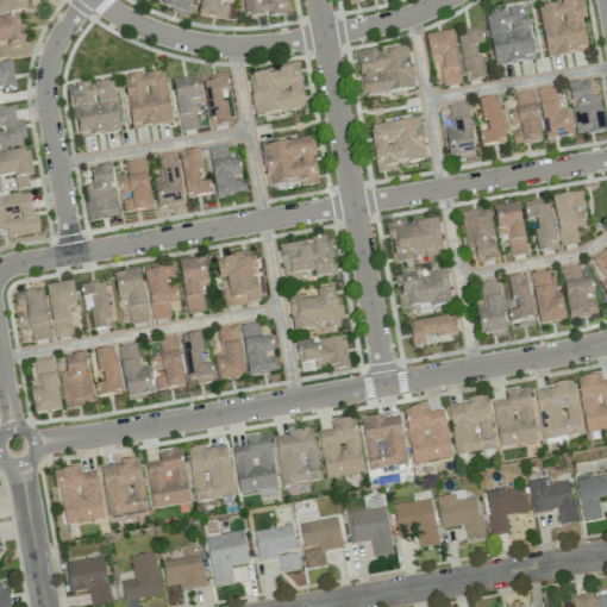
[(0,0),(0,13),(30,7),(29,0),(0,0)]
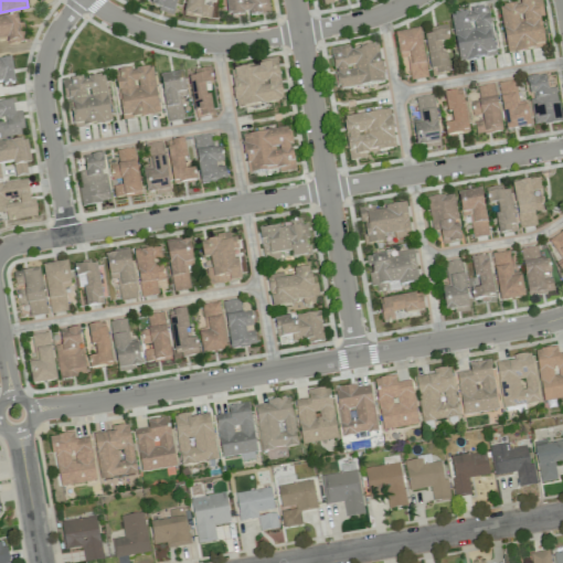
[(153,0),(152,4),(176,11),(179,0),(153,0)]
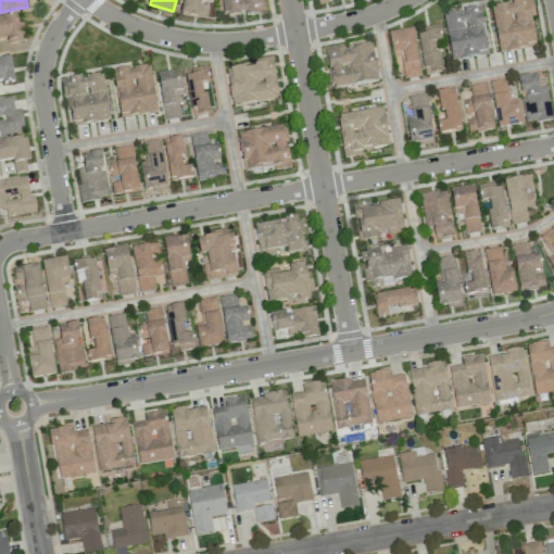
[(185,0),(184,13),(209,16),(211,2),(211,0),(185,0)]
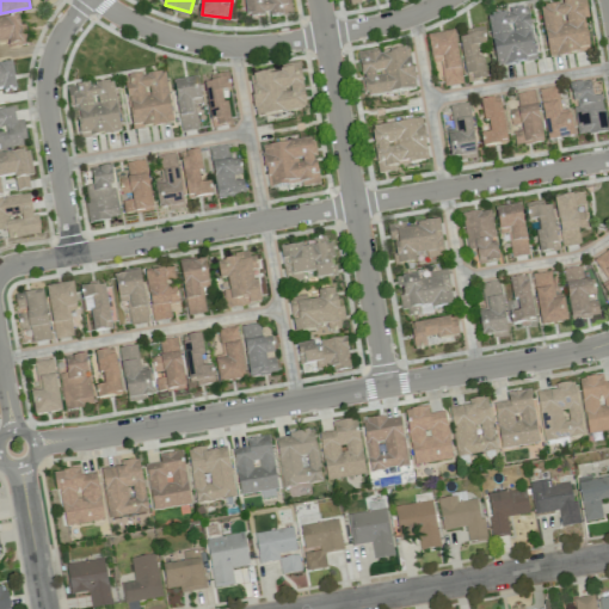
[(294,12),(291,0),(246,0),(248,17),(294,12)]
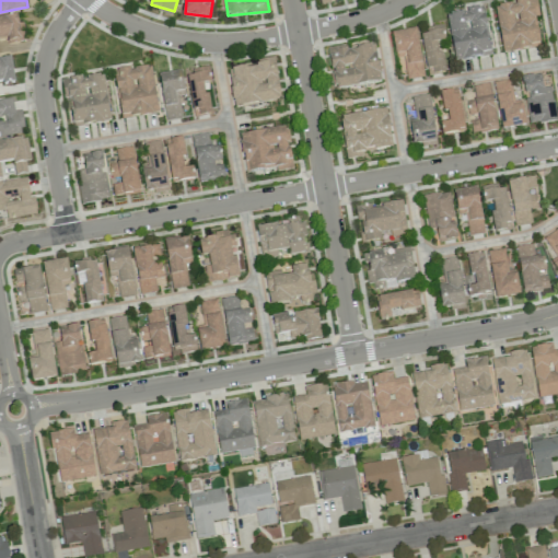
[(541,15),(538,0),(516,0),(518,2),(497,6),(503,51),(541,46),(537,15),(541,15)]
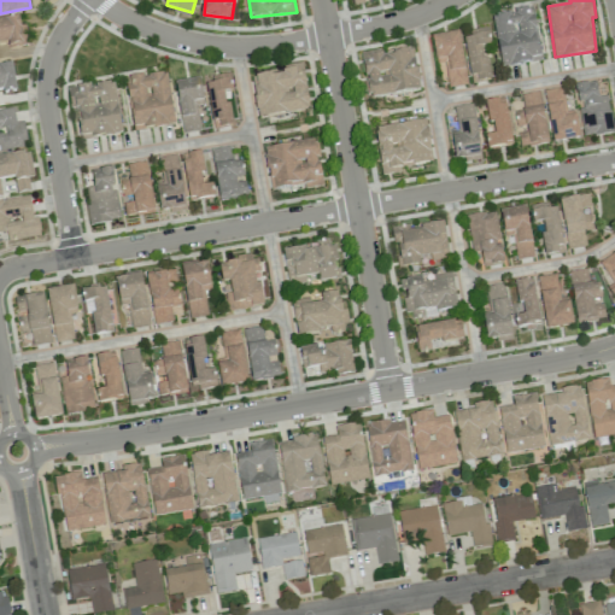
[(542,60),(536,6),(517,9),(517,12),(496,15),(502,65),(542,60)]
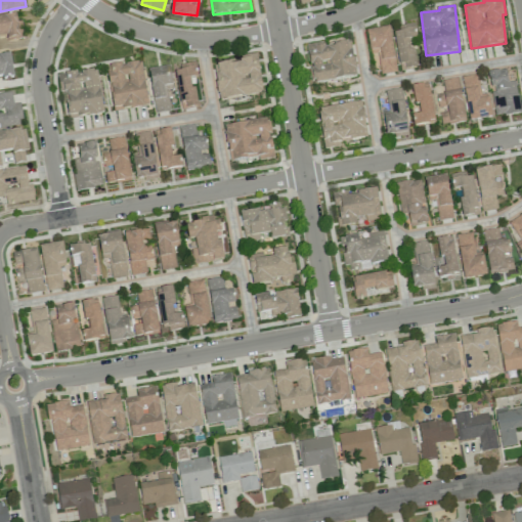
[(0,35),(7,35),(9,38),(20,34),(17,12),(0,14),(0,35)]
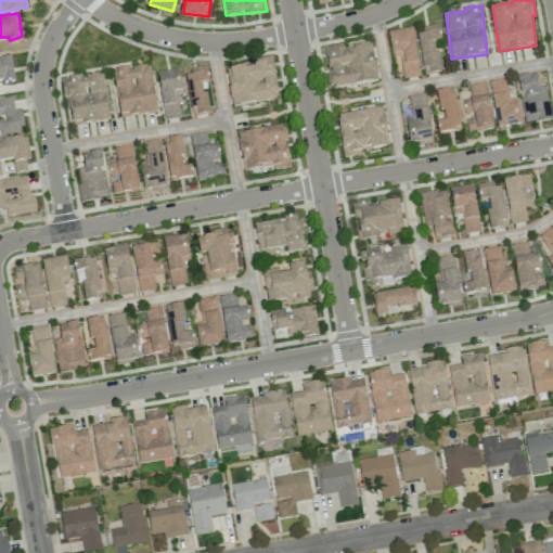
[(442,71),(440,50),(436,50),(435,40),(442,39),(441,23),(425,25),(426,33),(420,33),(425,72),(442,71)]
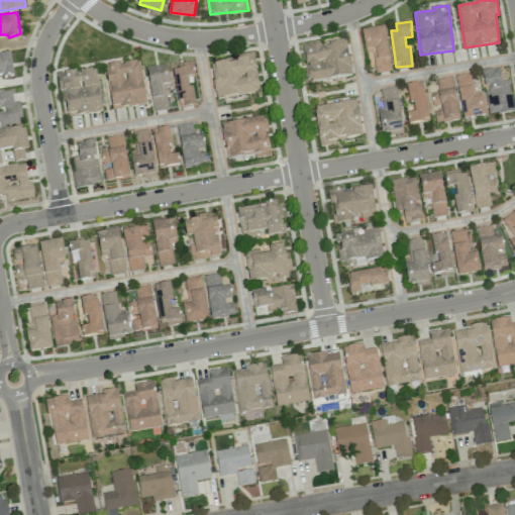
[(364,28),(367,53),(375,50),(378,72),(393,69),(386,25),(364,28)]
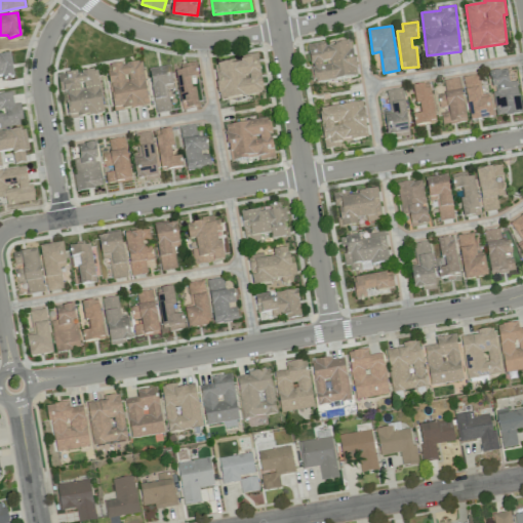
[(358,76),(355,47),(351,48),(350,41),(326,43),(326,41),(310,43),(315,81),(358,76)]
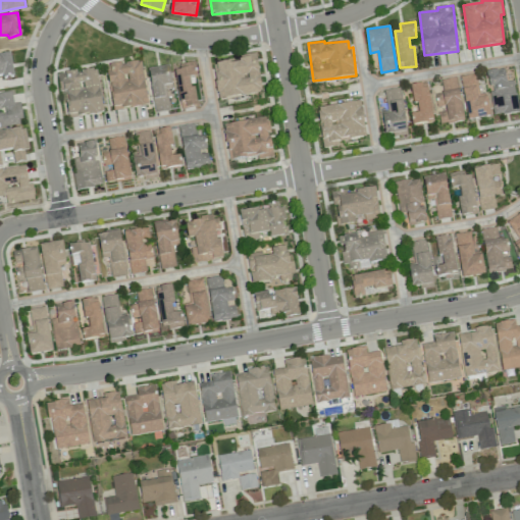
[(0,74),(3,74),(4,78),(16,74),(11,51),(0,52),(0,74)]
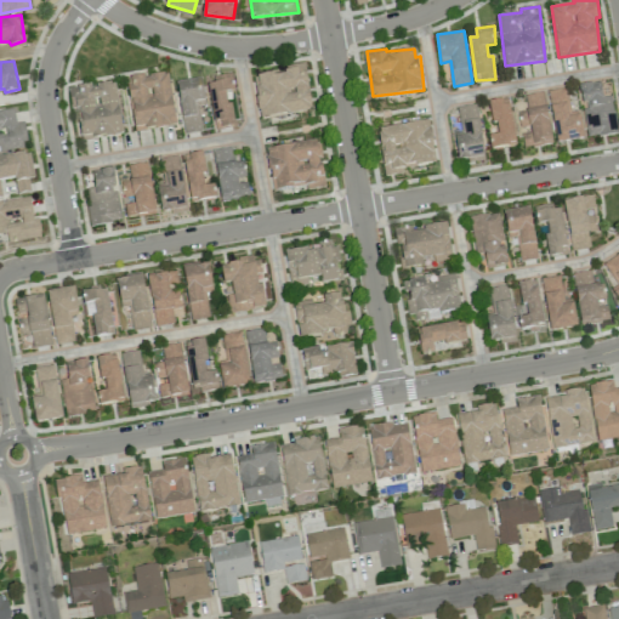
[(261,117),(313,109),(306,62),(285,64),(287,72),(256,75),(261,117)]
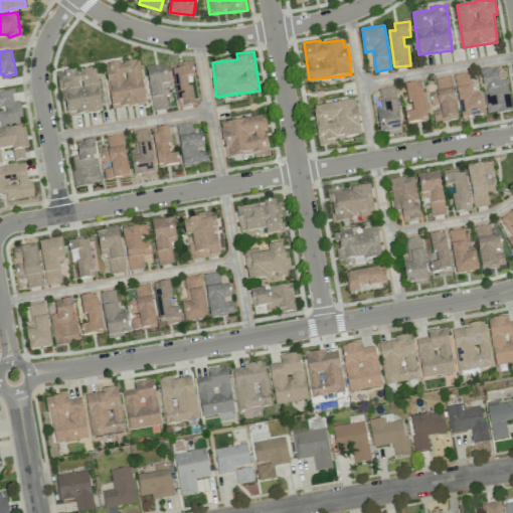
[(147,103),(141,59),(107,64),(112,108),(147,103)]
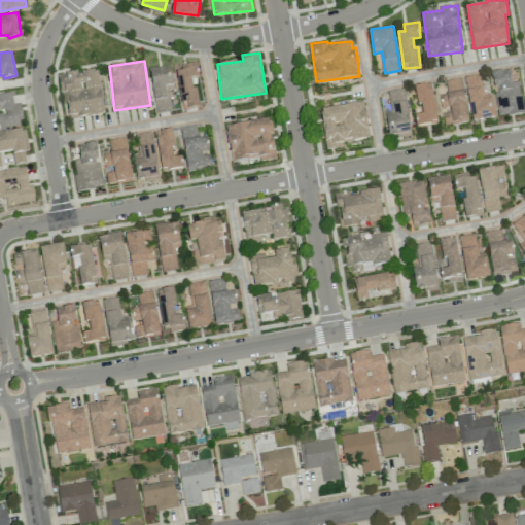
[(183,108),(200,106),(195,77),(201,76),(198,61),(177,64),(183,108)]
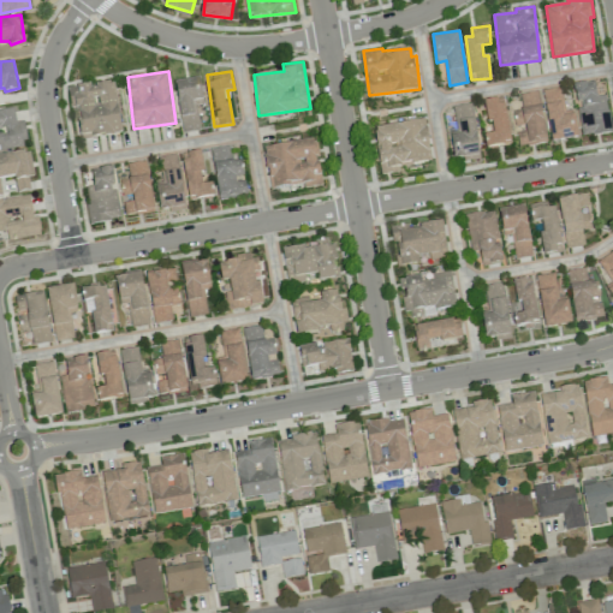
[(177,79),(183,131),(201,129),(198,100),(204,99),(202,77),(177,79)]
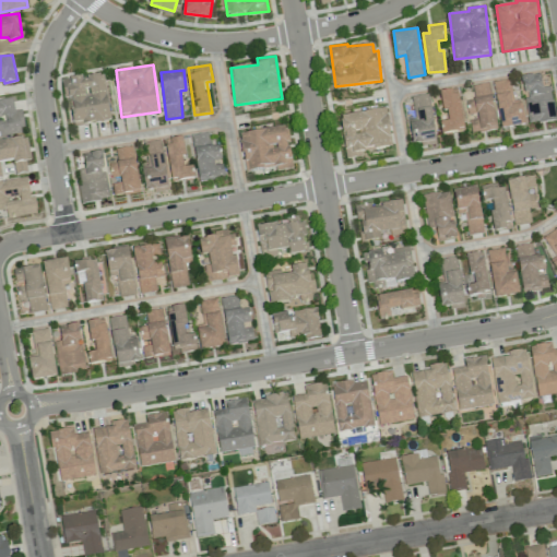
[(526,96),(530,122),(556,118),(556,111),(552,85),(544,86),(542,72),(523,75),(526,96)]
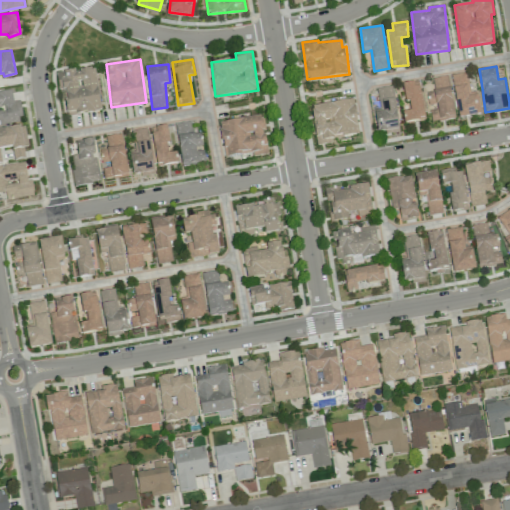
[(96,67),(61,71),(66,114),(102,110),(96,67)]
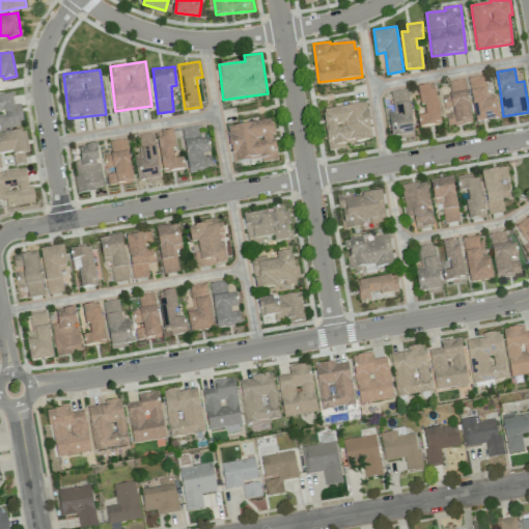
[(497,93),(489,94),(485,74),(470,76),(476,120),(500,117),(497,93)]
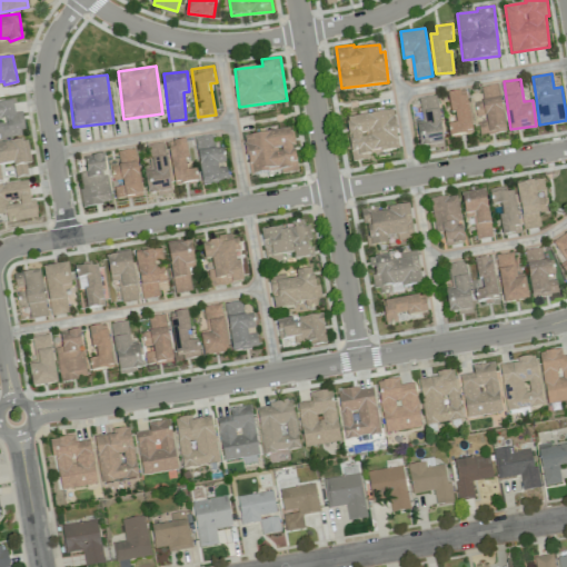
[(507,130),(500,82),(483,86),(485,99),(477,100),(479,118),(481,135),(507,130)]
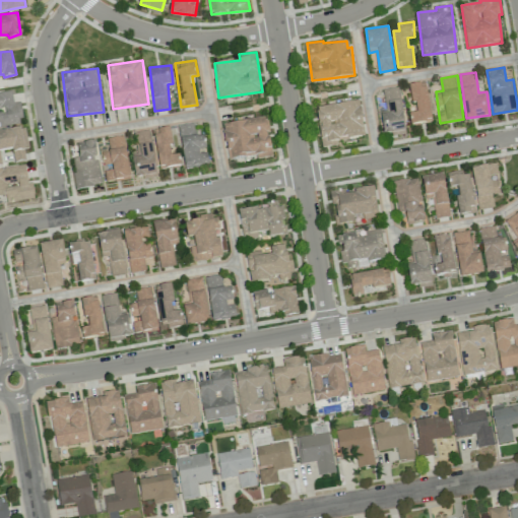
[(433,120),(425,81),(410,84),(416,112),(410,113),(412,124),(433,120)]
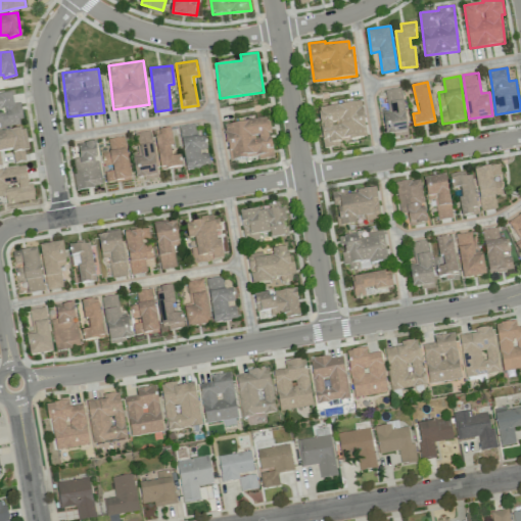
[(386,88),(388,110),(384,111),(387,135),(408,132),(404,87),(386,88)]
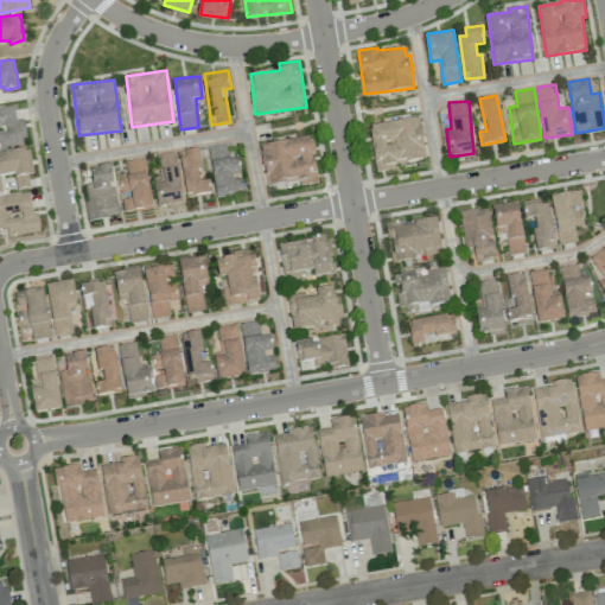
[(29,141),(0,146),(0,106),(16,103),(19,118),(25,116),(29,141)]
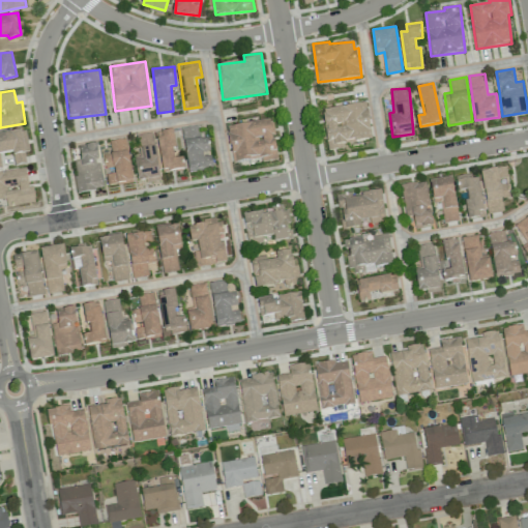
[(329,148),(346,146),(345,141),(372,138),(368,103),(324,108),(329,148)]
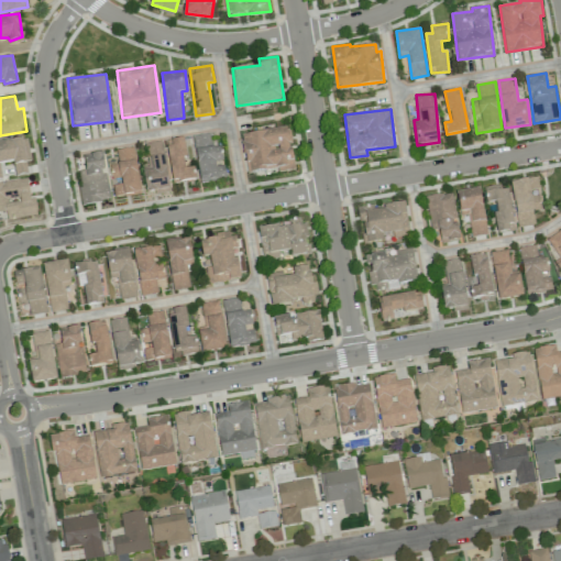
[(243,133),(249,172),(295,166),(289,127),(243,133)]
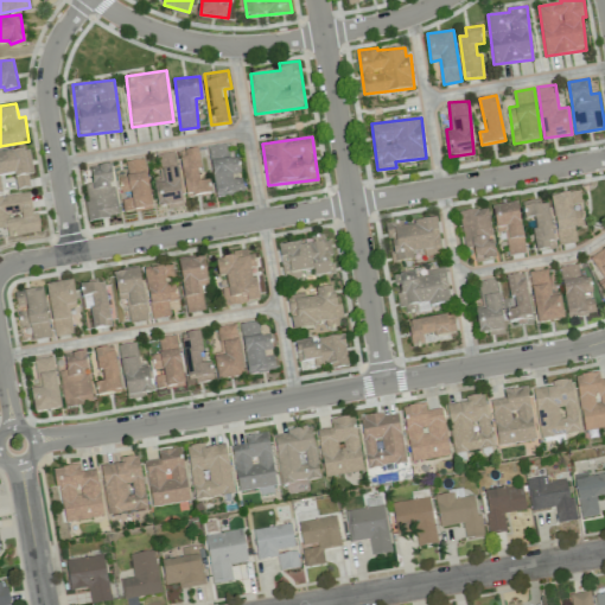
[(216,196),(244,192),(243,174),(242,174),(240,155),(229,157),(228,142),(210,145),(216,196)]
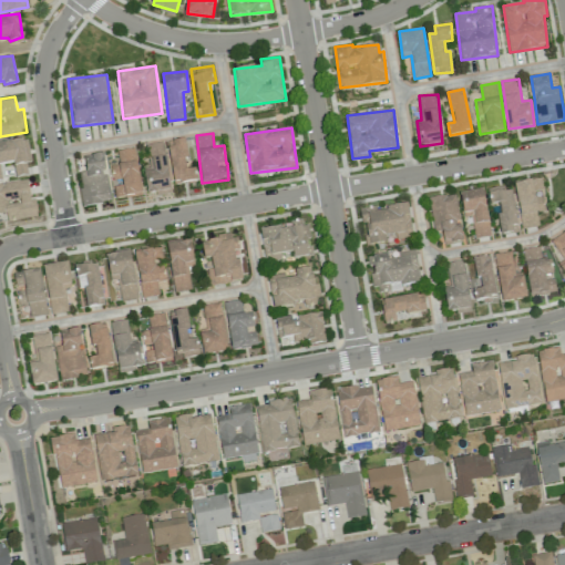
[(0,177),(34,172),(28,135),(0,141),(0,177)]
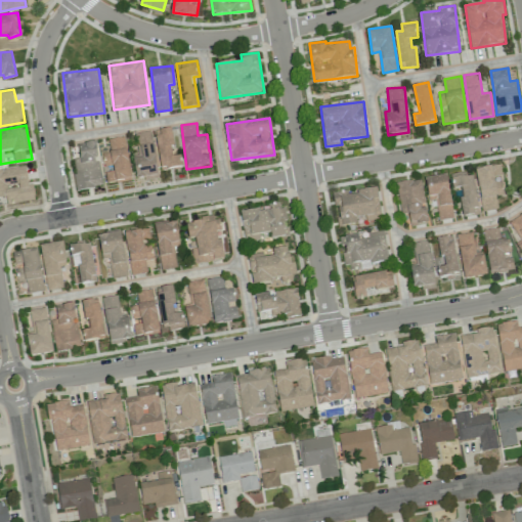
[(162,169),(183,166),(182,155),(175,156),(171,127),(156,130),(162,169)]
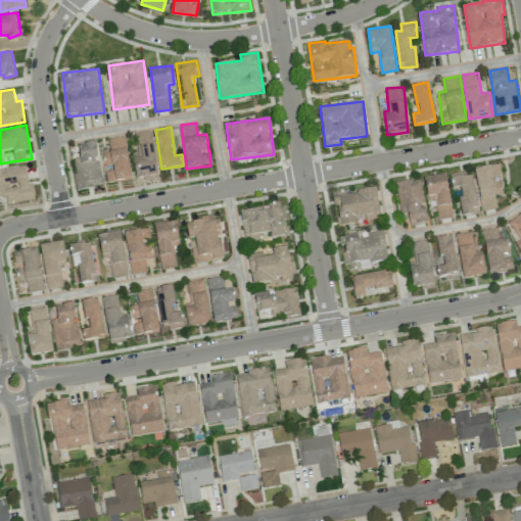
[(158,177),(152,130),(136,132),(139,153),(133,154),(136,179),(158,177)]
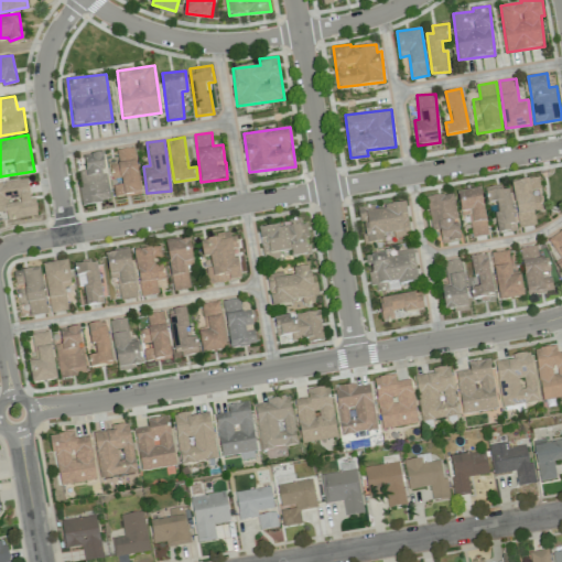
[(118,149),(120,162),(111,163),(114,177),(122,176),(123,183),(115,184),(116,196),(142,193),(136,147),(118,149)]
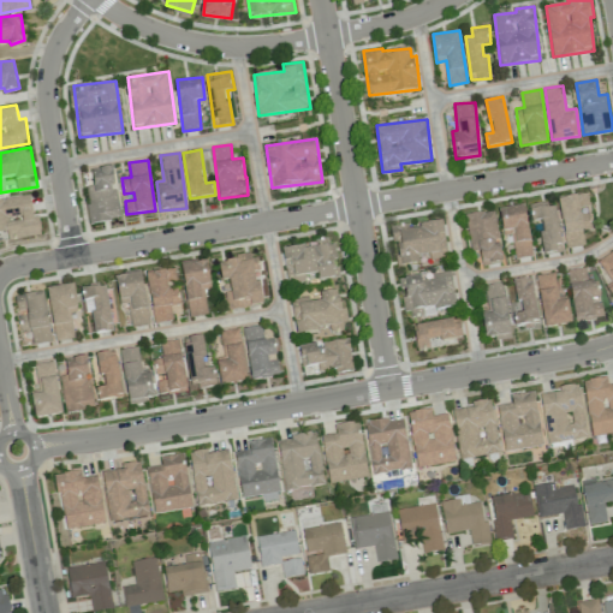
[(93,167),(95,184),(88,184),(90,202),(88,202),(90,221),(120,218),(115,165),(93,167)]
